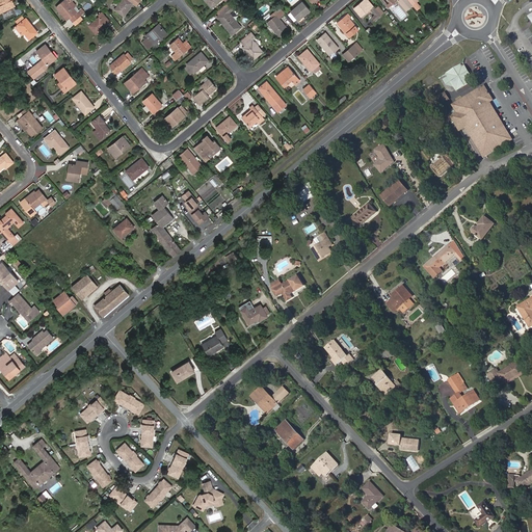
[(0,0),(0,12),(16,6),(14,1),(14,0),(0,0)]
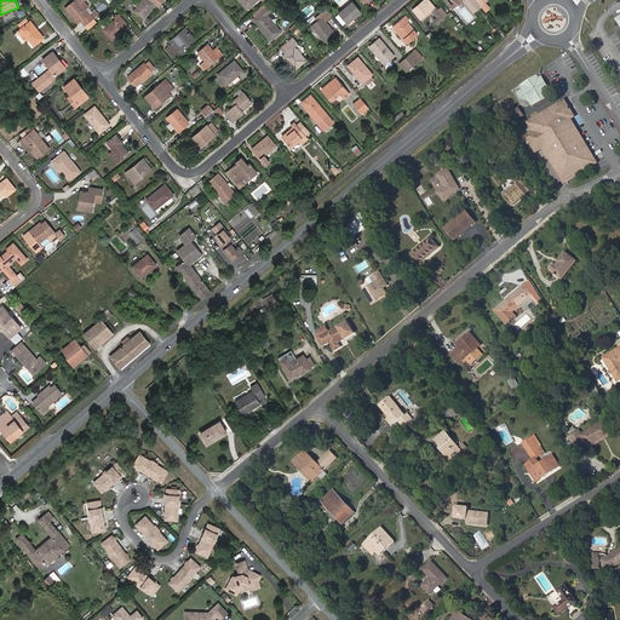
[(90,13),(78,0),(74,0),(65,7),(70,12),(72,11),(80,22),(82,21),(86,26),(98,15),(95,11),(90,13)]
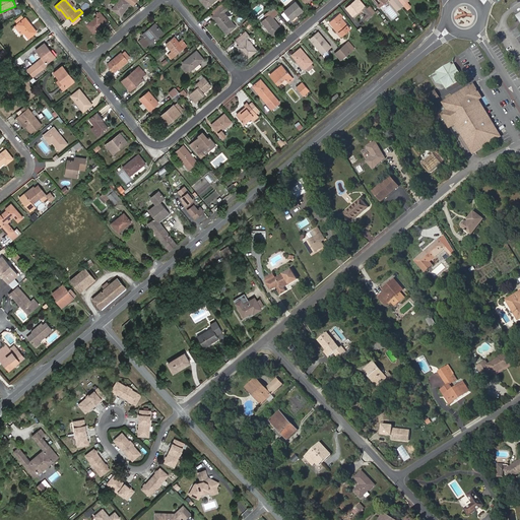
[(65,0),(75,11),(79,9),(71,0),(65,0)]
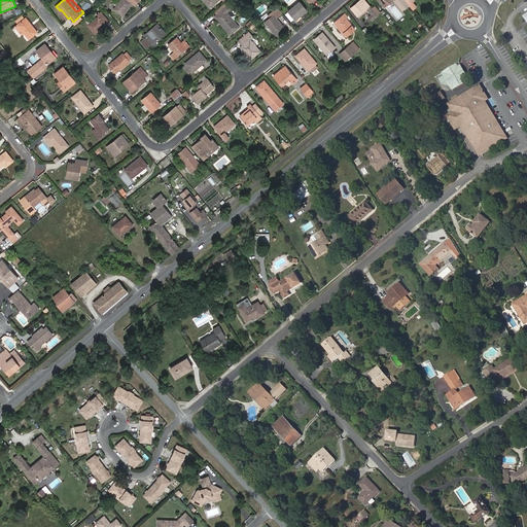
[(119,0),(113,9),(124,16),(132,3),(135,5),(139,0),(119,0)]
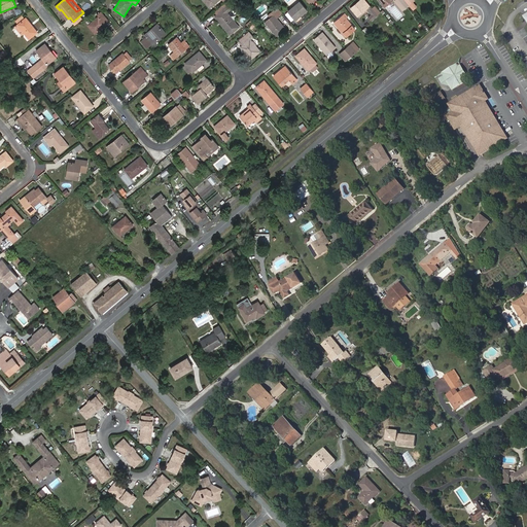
[(233,2),(231,0),(227,0),(215,12),(217,14),(222,21),(220,23),(230,34),(239,27),(226,12),(232,8),(229,5),(233,2)]
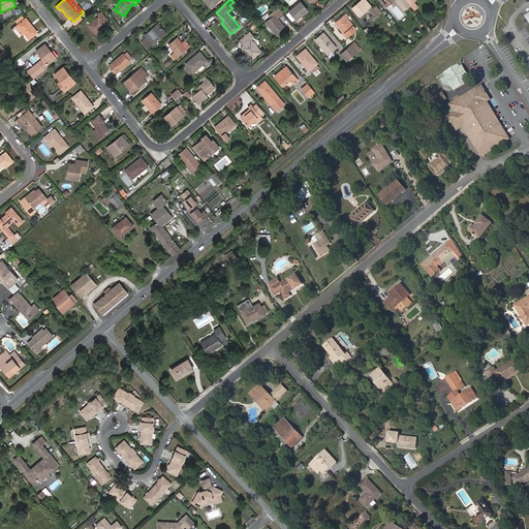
[(373,21),(383,12),(377,5),(373,8),(366,0),(361,0),(352,8),(360,17),(365,10),(365,9),(367,7),(368,8),(373,14),(370,17),(373,21)]
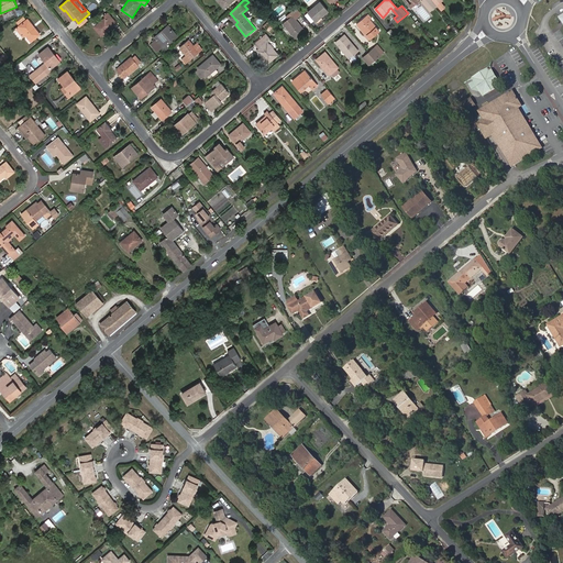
[(432,0),(441,10),(444,8),(440,2),(441,1),(440,0),(432,0)]
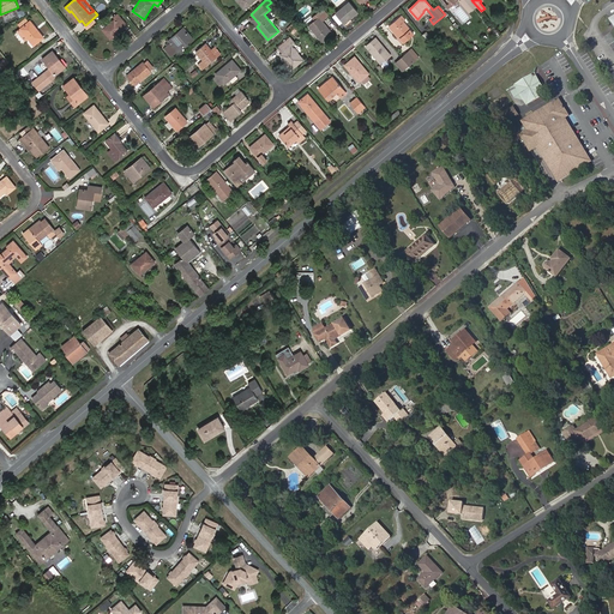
[(359,12),(350,1),(336,13),(344,24),(350,18),(359,12)]
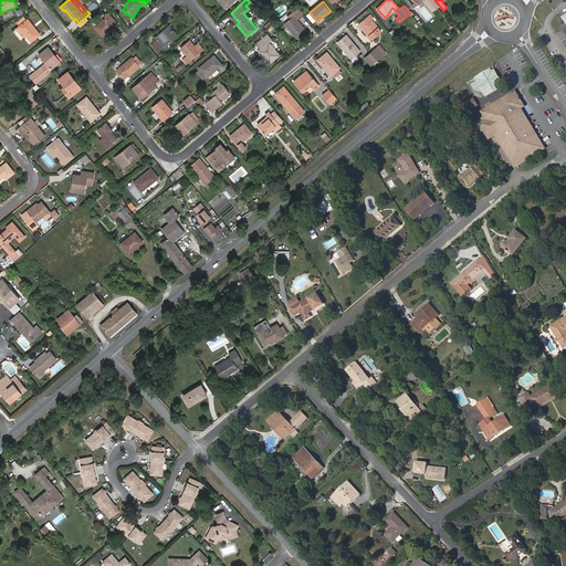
[(297,19),(303,13),(297,7),(291,12),(297,19)]
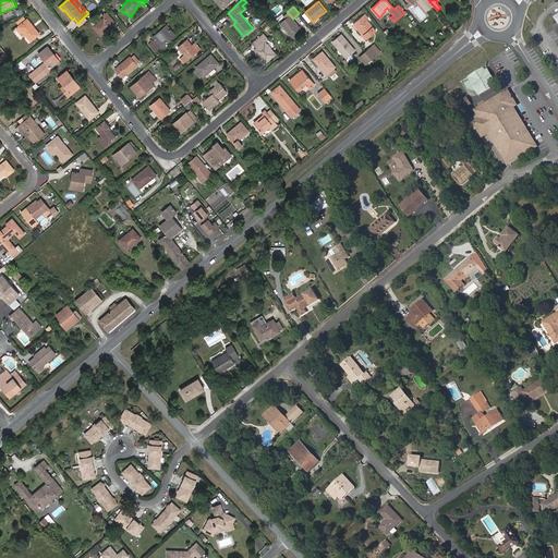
[(63,11),(71,21),(72,20),(64,10),(63,11)]
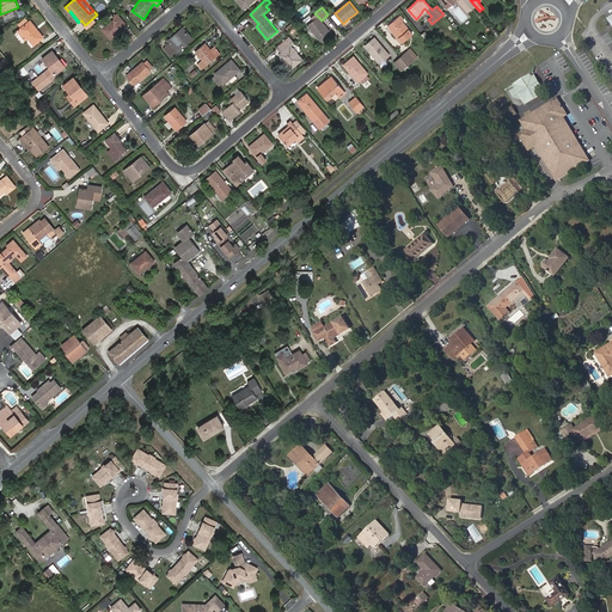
[(311,17),(314,20),(308,25),(322,42),(331,32),(322,20),(314,13),(311,17)]
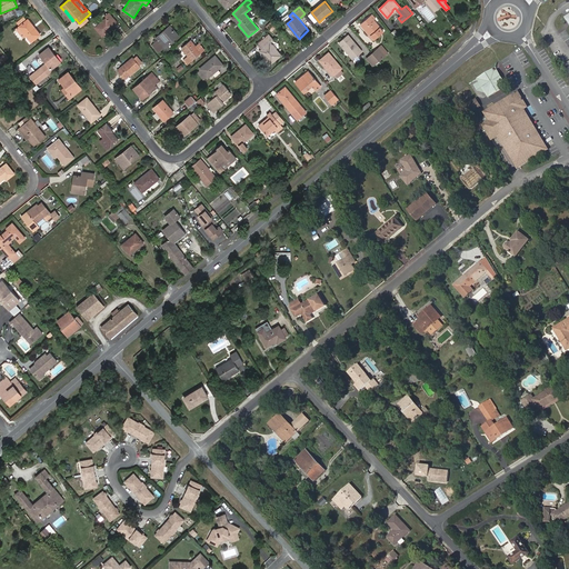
[(308,17),(315,26),(319,22),(311,12),(308,17)]
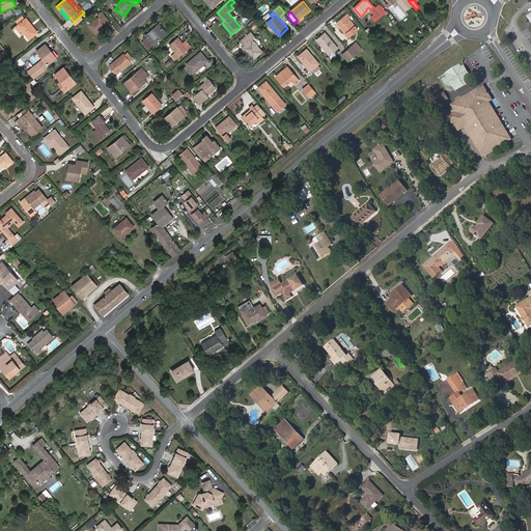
[(103,12),(100,15),(101,17),(89,26),(95,33),(107,24),(106,23),(109,21),(103,12)]
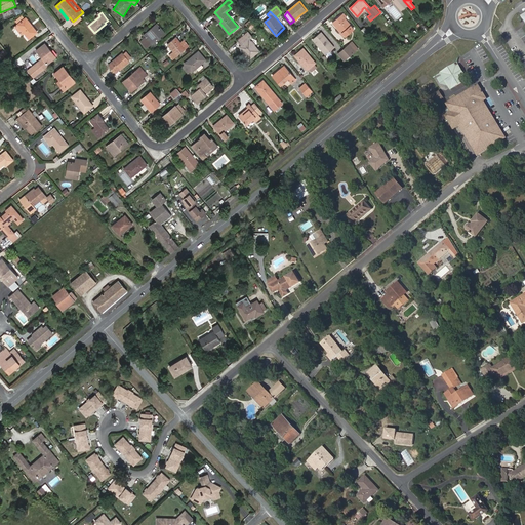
[(23,14),(15,21),(18,25),(26,18),(23,14)]
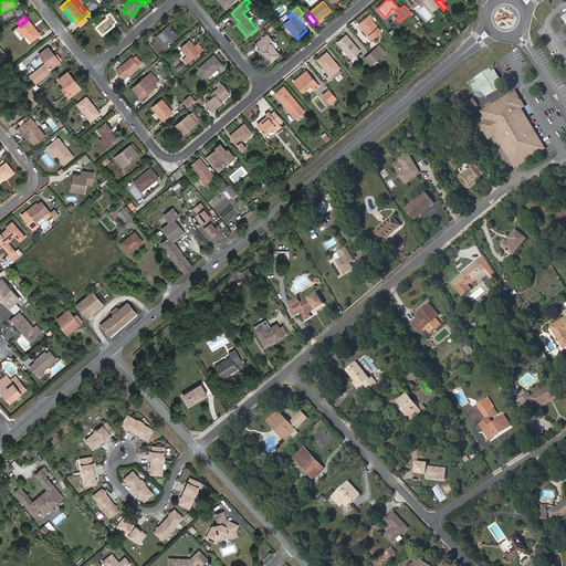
[(381,31),(369,16),(359,23),(373,39),(381,31)]
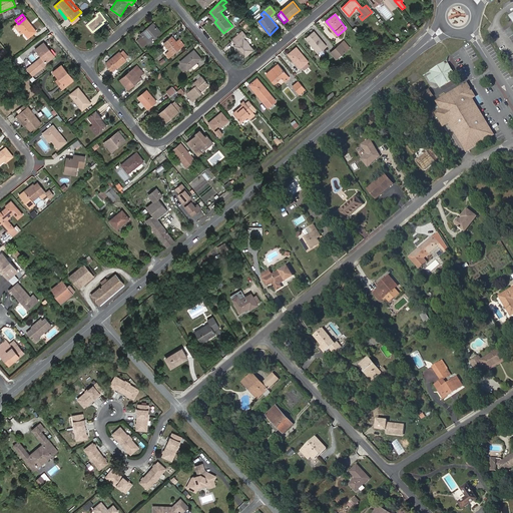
[(25,18),(18,24),(15,26),(19,30),(21,28),(29,37),(37,31),(26,17),(25,18)]
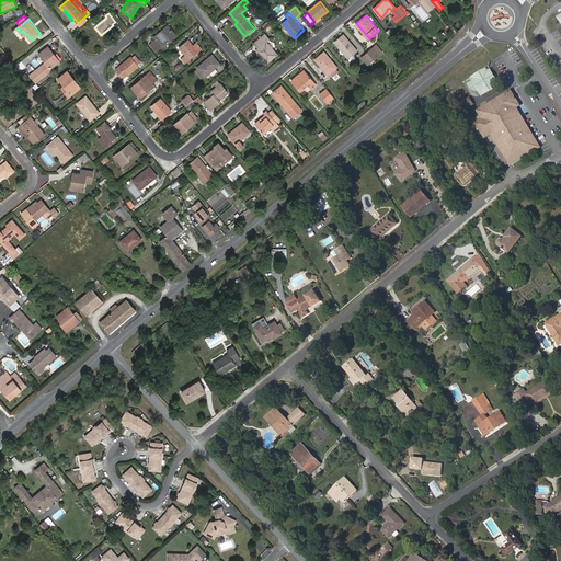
[(156,37),(157,39),(151,45),(157,52),(175,35),(168,26),(156,37)]
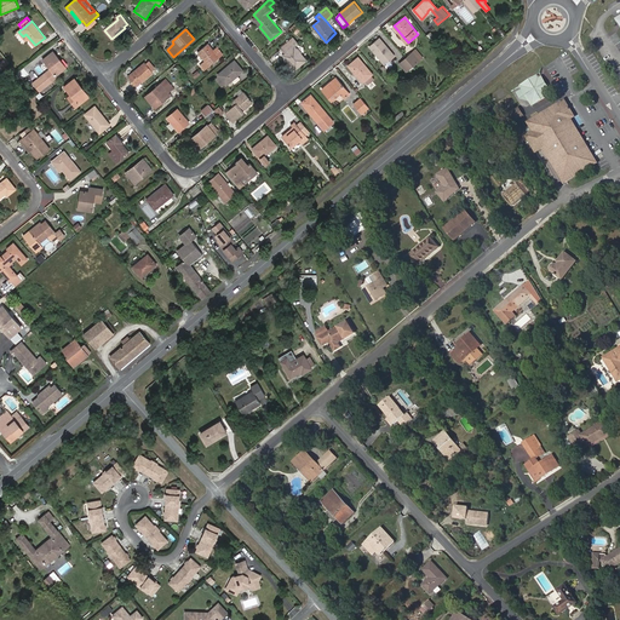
[(298,44),(293,38),(281,47),(286,53),(283,56),(288,62),(294,69),(306,59),(294,46),(298,44)]
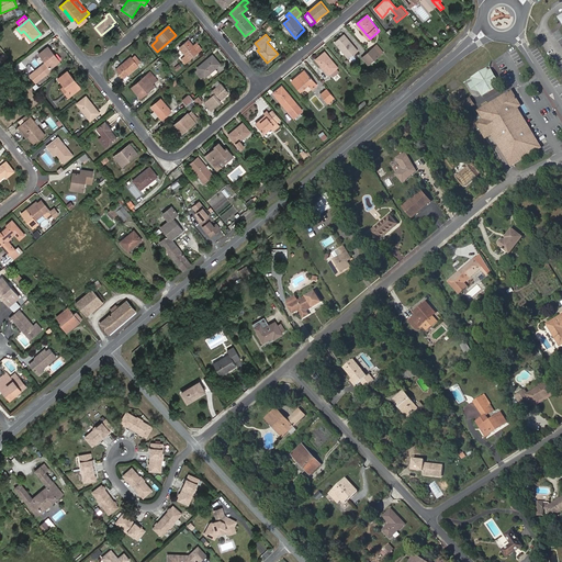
[(358,51),(344,34),(335,42),(348,58),(358,51)]
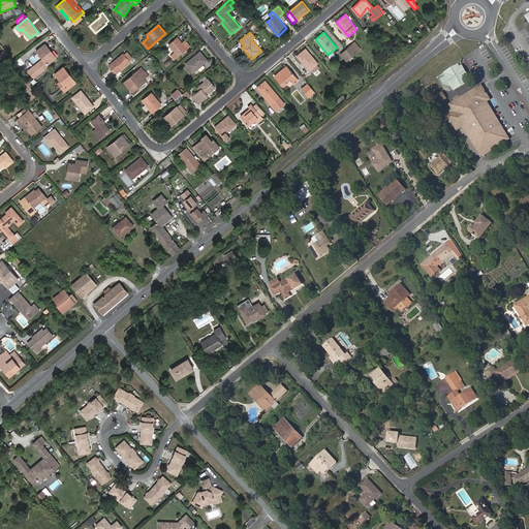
[(183,43),(178,37),(169,44),(175,52),(170,56),(175,60),(187,50),(183,43)]
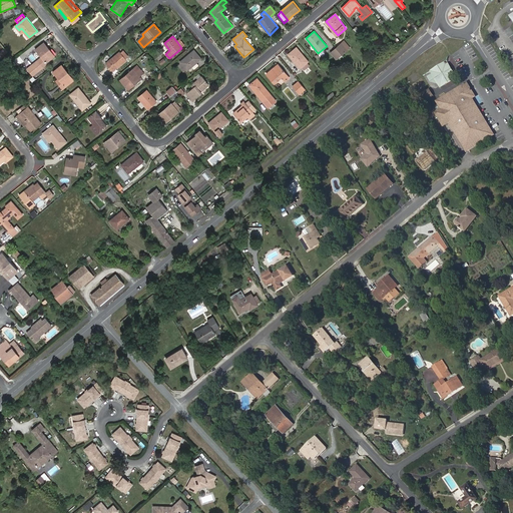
[(348,50),(351,48),(345,41),(342,43),(348,50)]
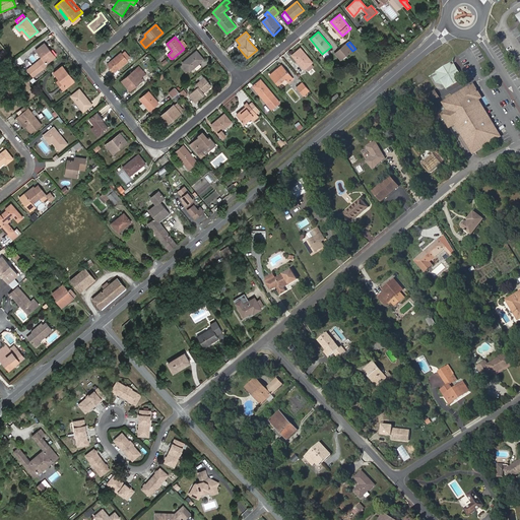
[(37,50),(43,58),(28,70),(34,76),(49,64),(48,63),(55,56),(45,44),(37,50)]
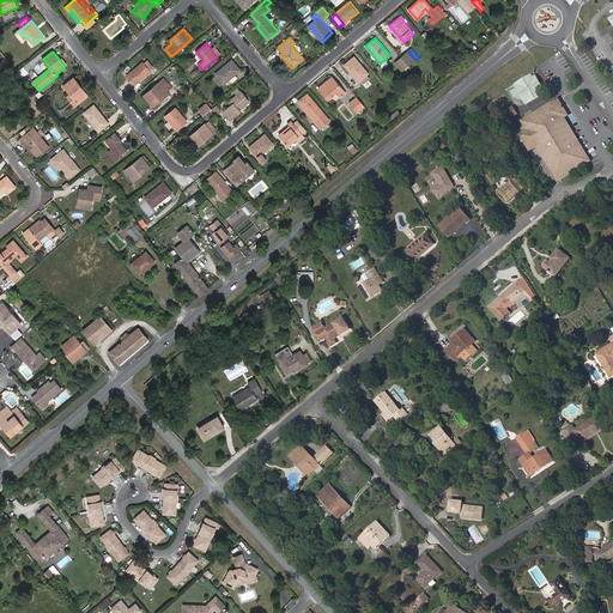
[(416,60),(408,52),(402,58),(410,66),(416,60)]
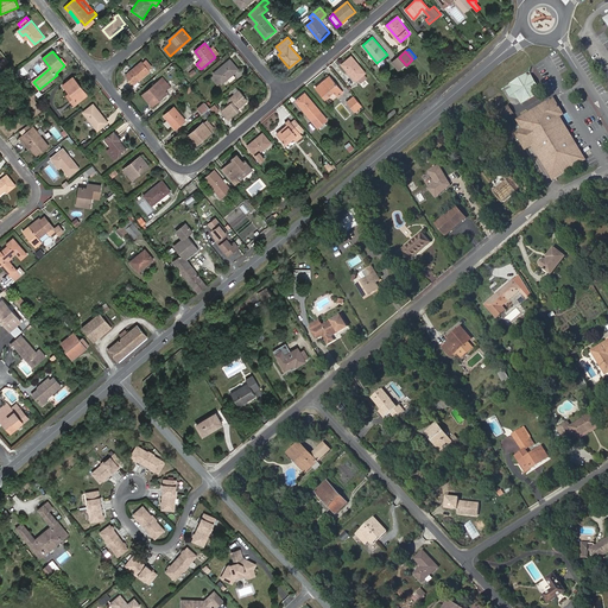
[(366,73),(352,56),(342,64),(356,81),(366,73)]
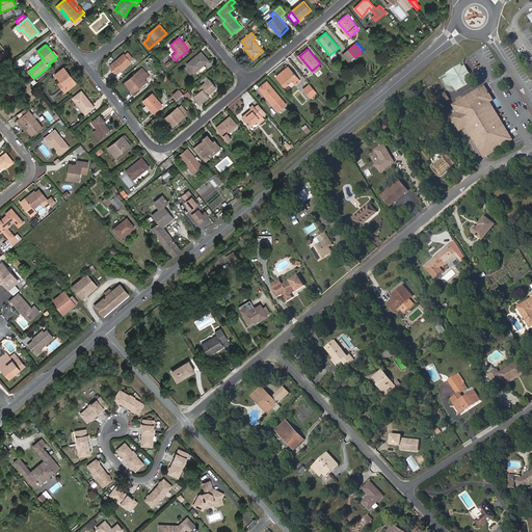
[(343,54),(350,61),(355,57),(349,50),(343,54)]
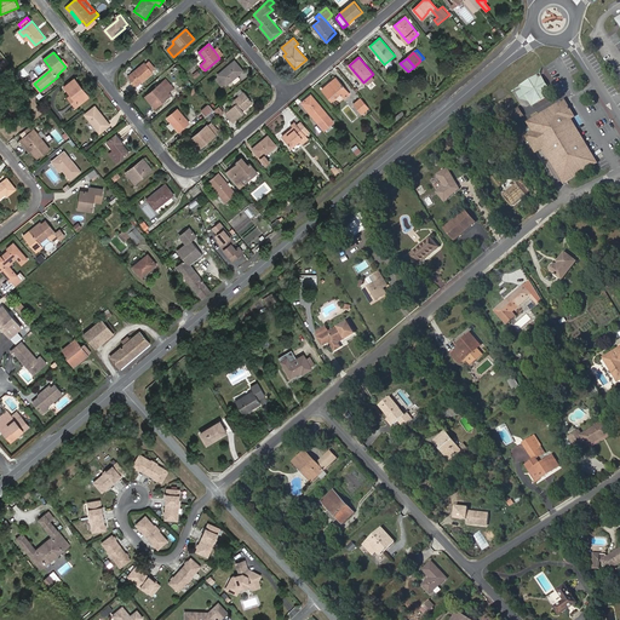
[(244,70),(235,61),(218,75),(219,76),(225,84),(227,85),(244,70)]
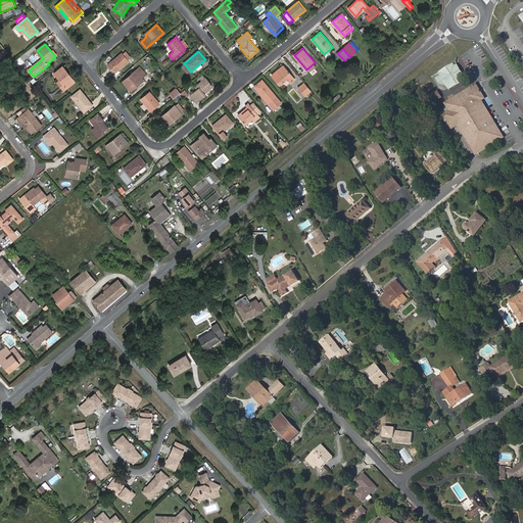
[(130,61),(123,52),(108,64),(115,73),(130,61)]
